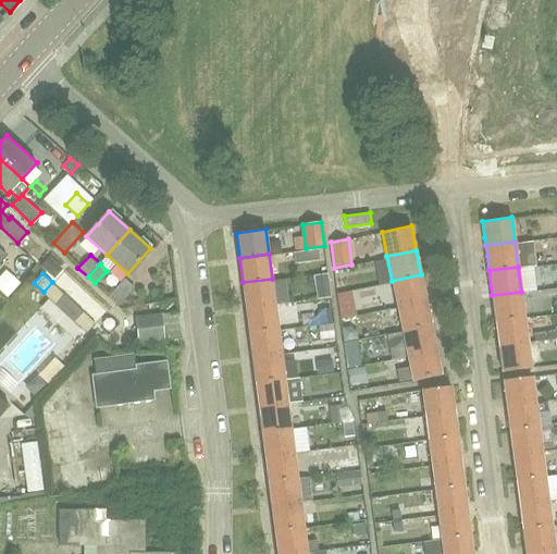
[(392,281),(397,305),(425,299),(421,274),(392,281)]
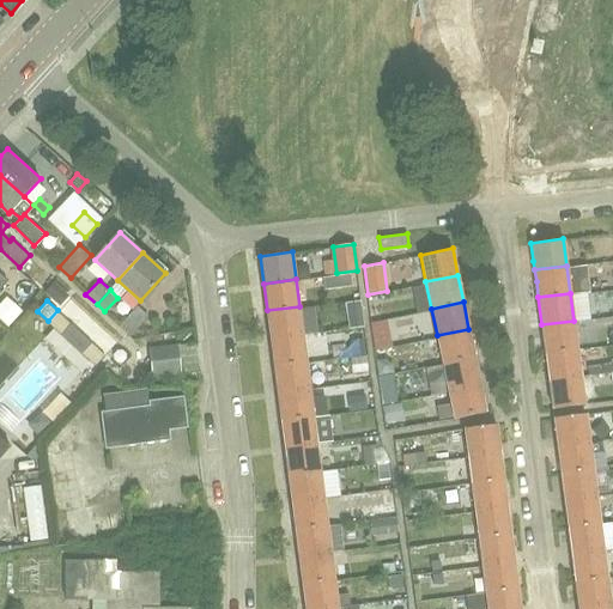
[(137,304),(119,323),(119,324),(131,335),(147,315),(137,304)]
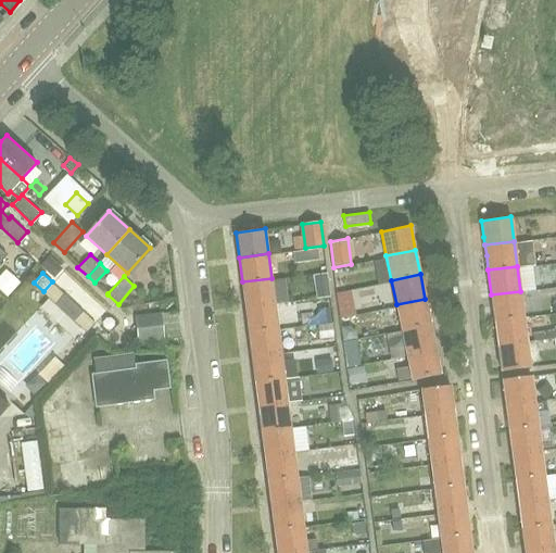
[(242,281),(245,306),(275,303),(272,278),(242,281)]
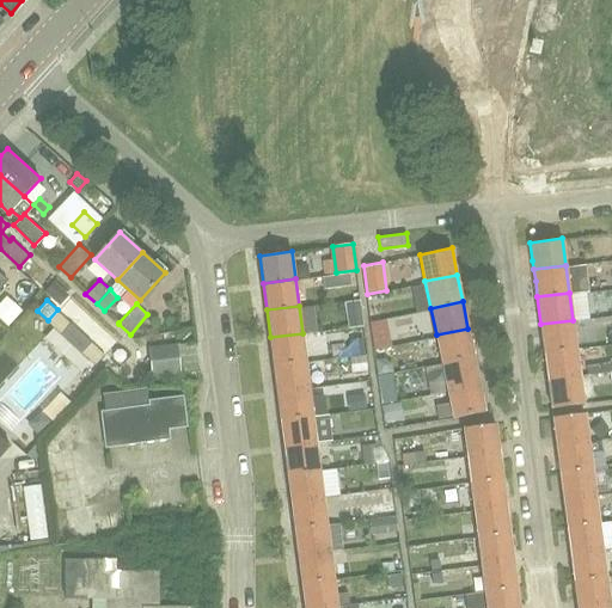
[(611,311),(586,317),(589,333),(611,330),(611,311)]
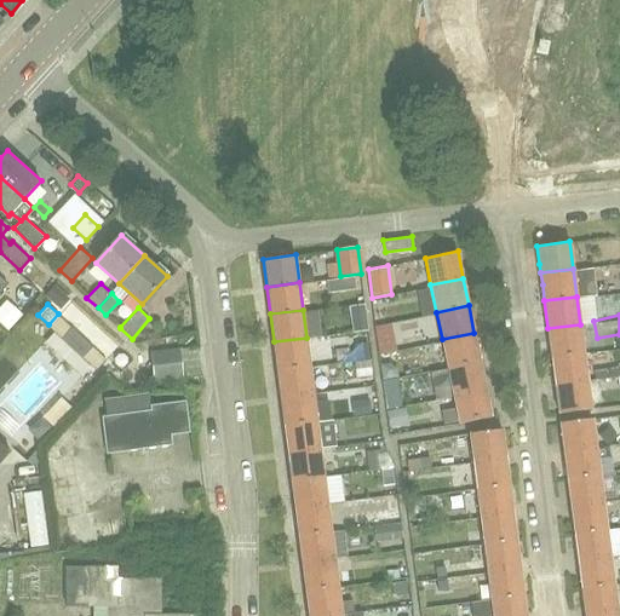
[(580,324),(547,328),(549,339),(551,356),(584,352),(580,324)]
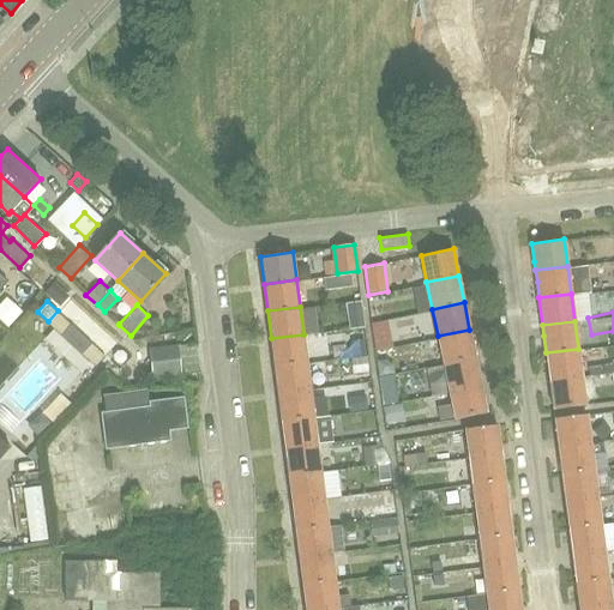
[(92,343),(71,322),(60,333),(74,346),(82,354),(86,349),(92,343)]
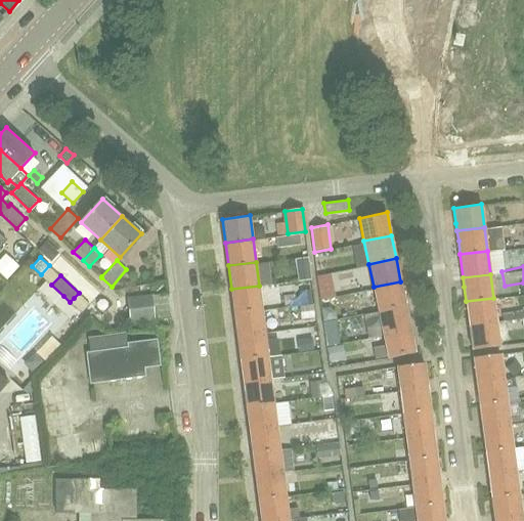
[(269,280),(270,291),(294,290),(293,279),(269,280)]
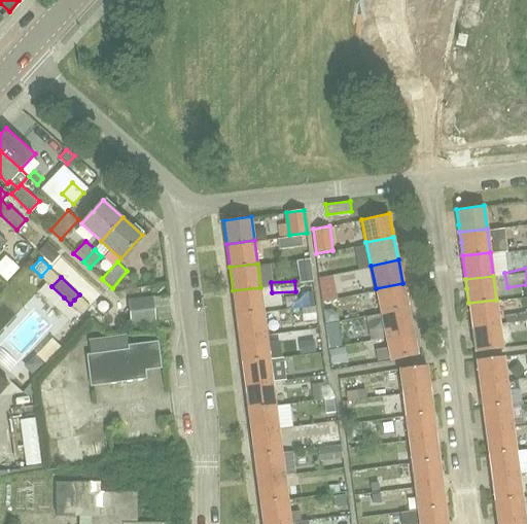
[(408,307),(402,283),(376,288),(380,312),(408,307)]
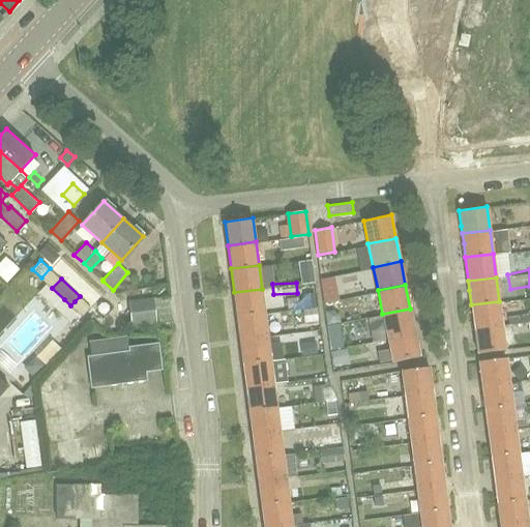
[(237,316),(265,313),(262,289),(234,292),(237,316)]
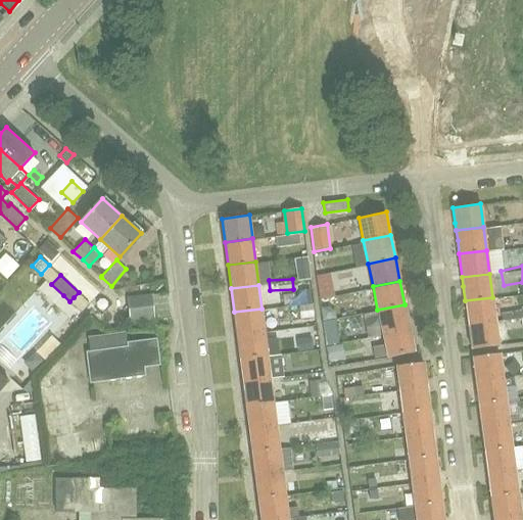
[(130,321),(154,318),(151,293),(127,295),(130,321)]
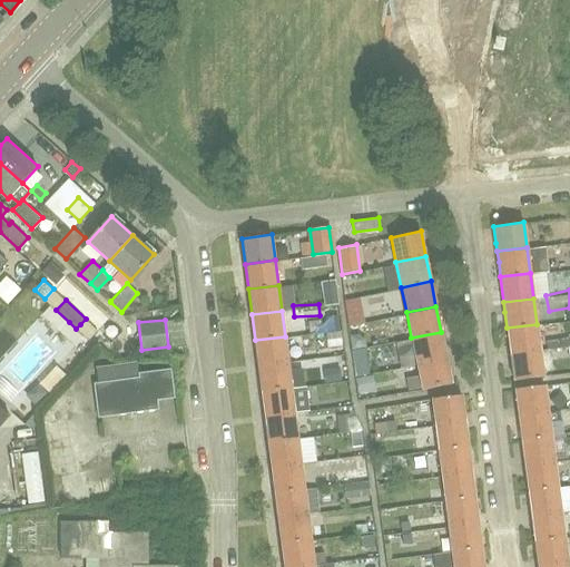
[(540,350),(537,324),(507,328),(509,344),(510,353),(540,350)]
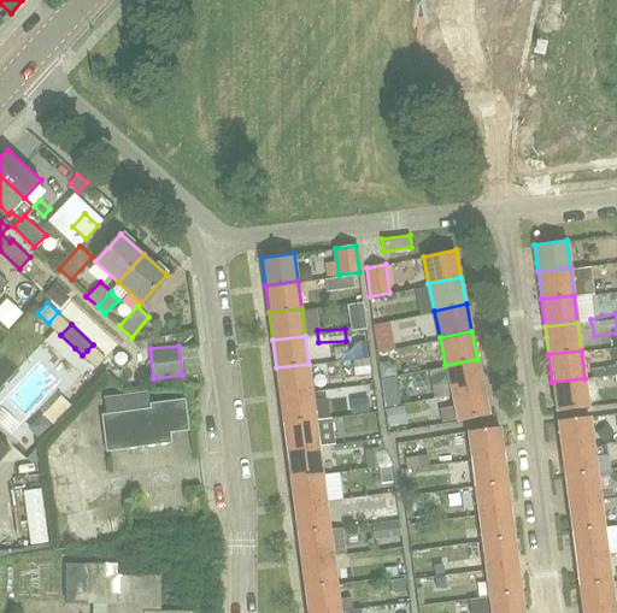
[(445,365),(451,393),(483,385),(477,359),(445,365)]
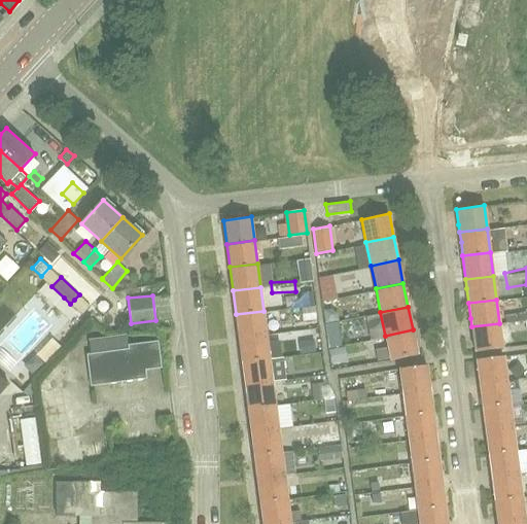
[(236,314),(239,338),(267,334),(264,311),(236,314)]
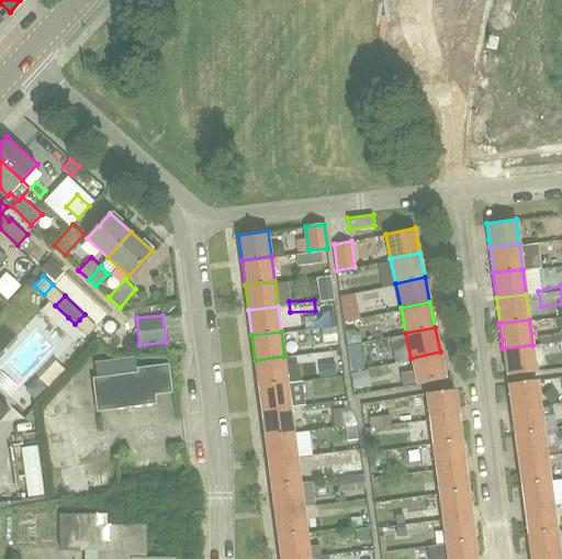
[(503,348),(506,375),(536,370),(532,345),(503,348)]
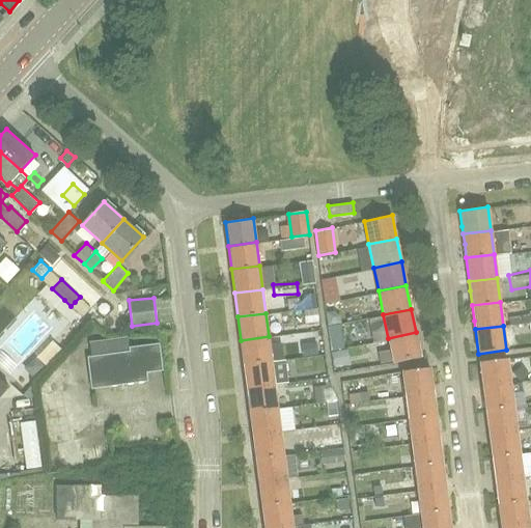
[(421,356),(416,332),(388,338),(393,362),(421,356)]
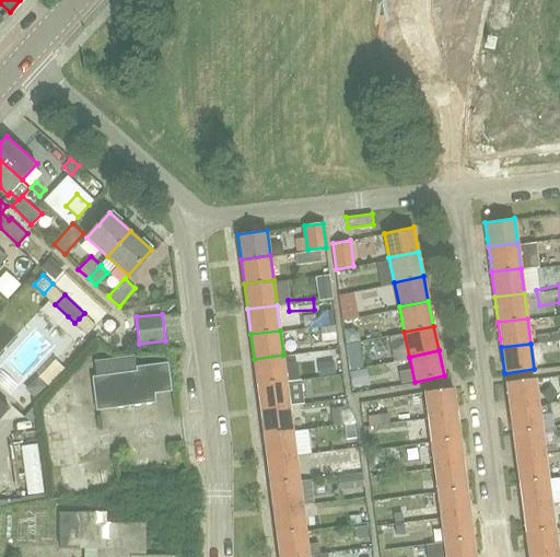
[(257,384),(287,380),(283,355),(254,359),(257,384)]
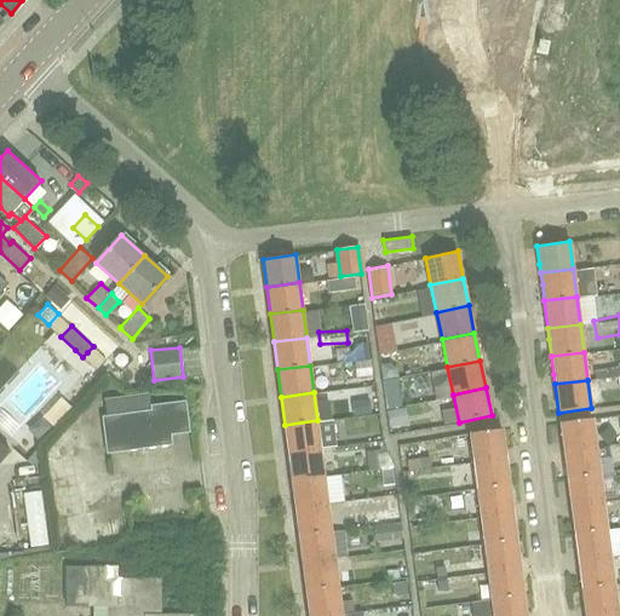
[(102,415),(107,452),(172,443),(171,433),(190,431),(185,399),(150,403),(151,408),(102,415)]
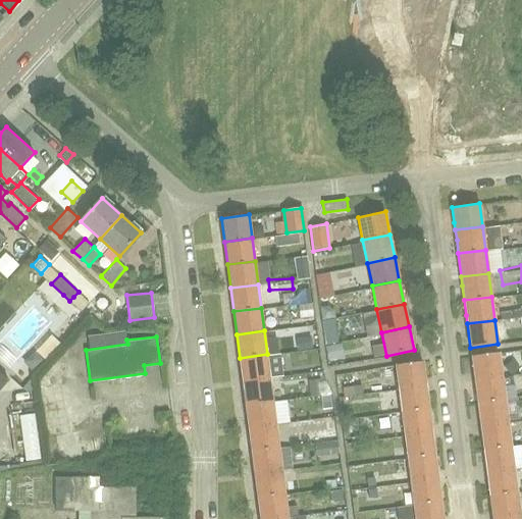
[(502,375),(499,352),(471,355),(474,378),(502,375)]
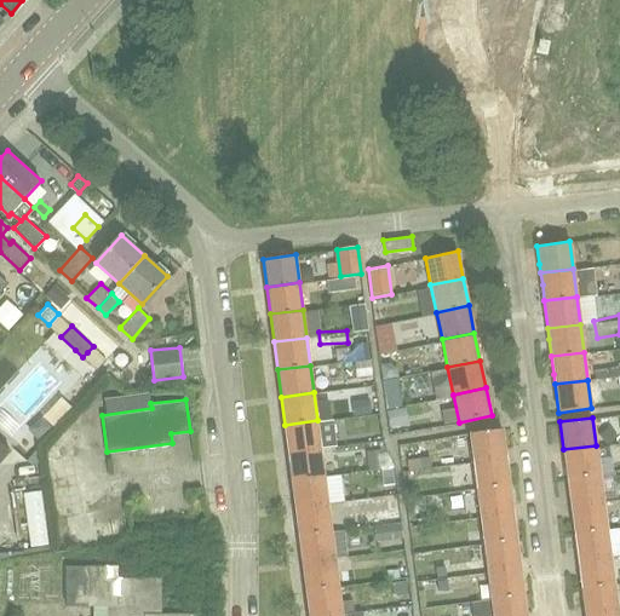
[(317,420),(285,425),(288,452),(321,448),(317,420)]
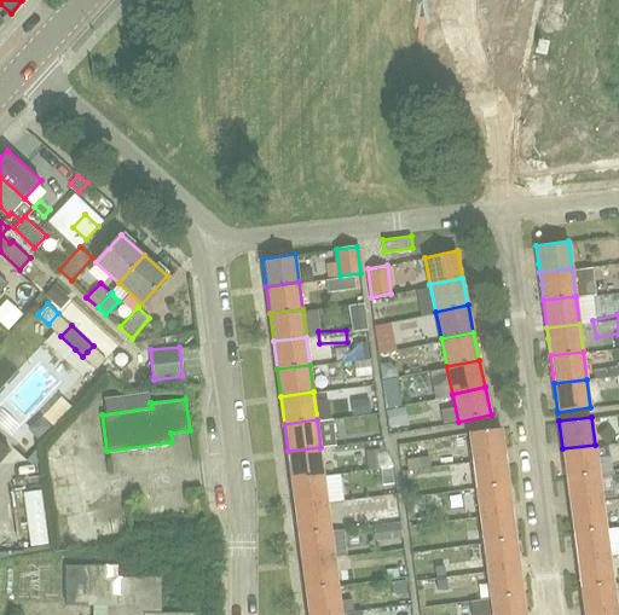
[(505,456),(502,428),(469,431),(473,459),(505,456)]
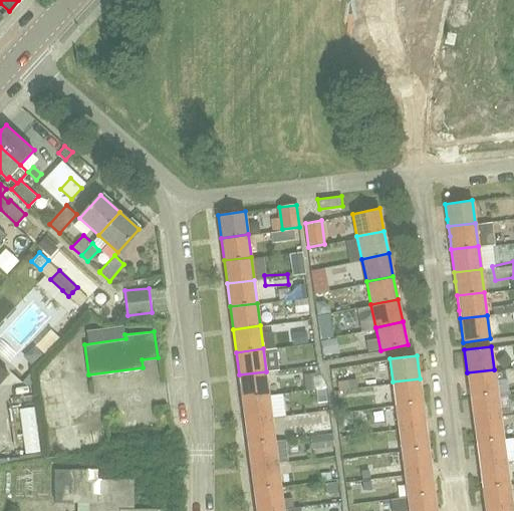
[(277,377),(300,374),(299,364),(275,367),(277,377)]
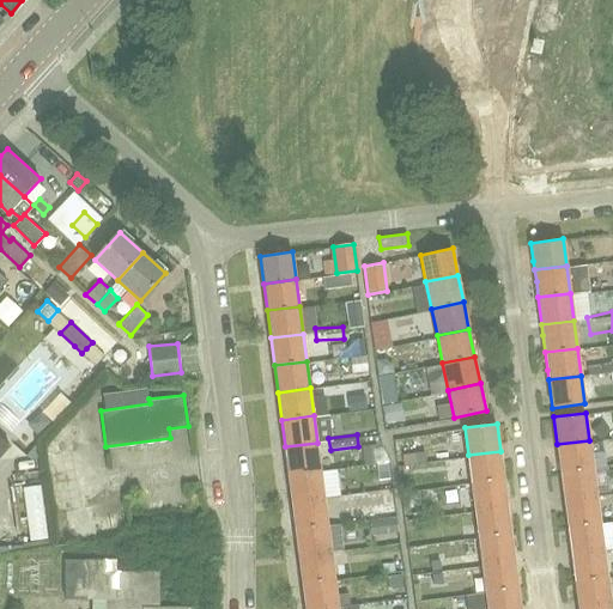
[(593,468),(589,440),(557,444),(558,455),(560,472),(593,468)]
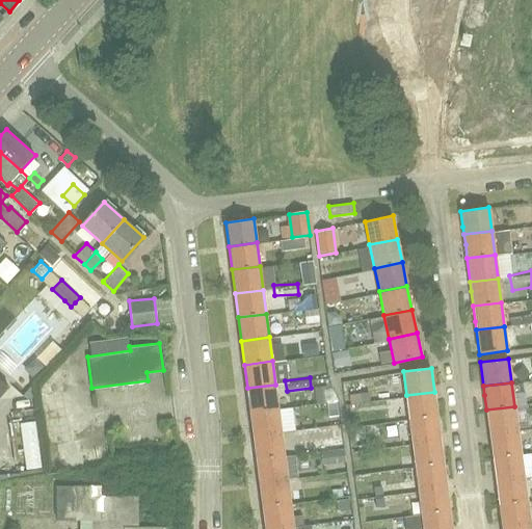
[(275,385),(247,388),(250,412),(278,408),(275,385)]
